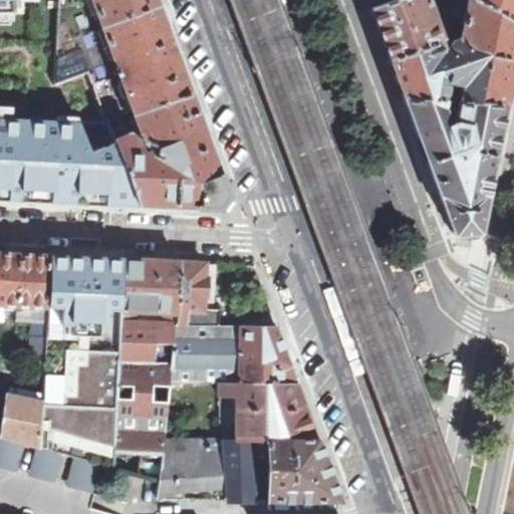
[(0,0),(0,10),(17,10),(17,0),(21,0),(0,0)]
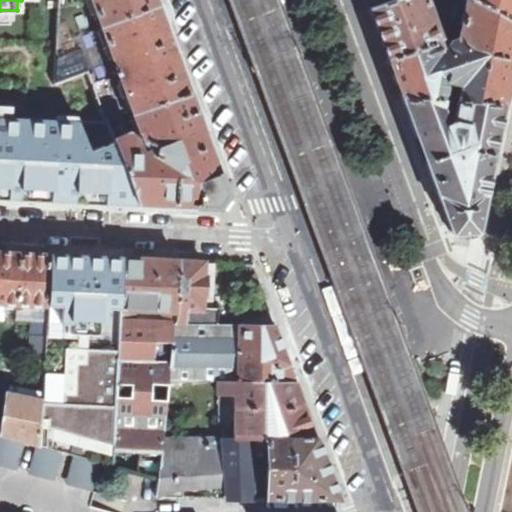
[(59,0),(55,85),(88,72),(112,140),(126,135),(132,141),(138,156),(146,153),(148,147),(143,145),(141,136),(138,135),(130,113),(98,26),(89,0),(59,0)]
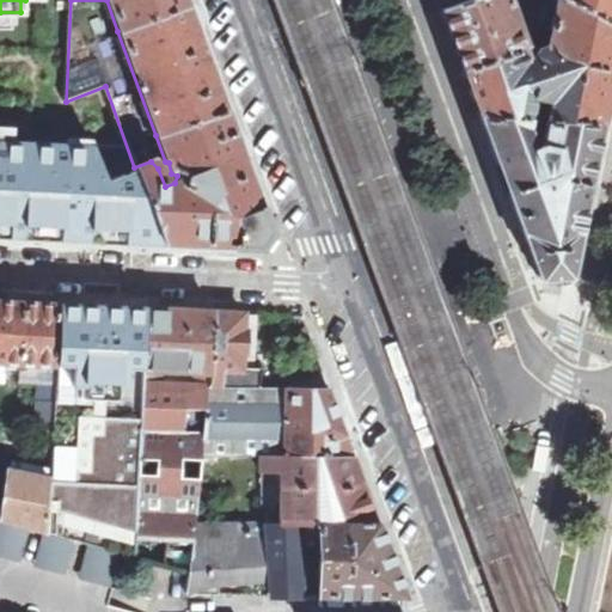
[(106,0),(117,31),(189,5),(187,0),(106,0)]
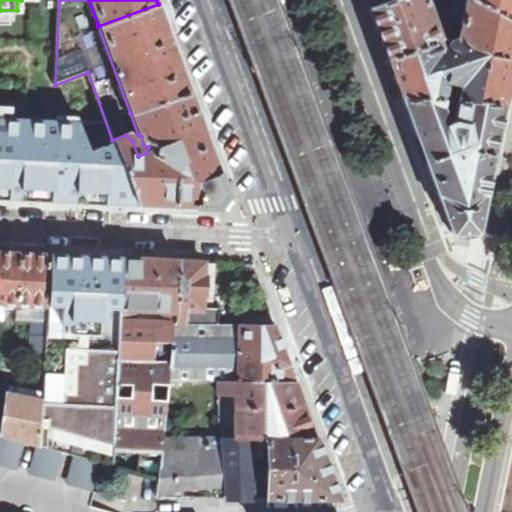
[(366,0),(370,9),(394,0),(366,0)]
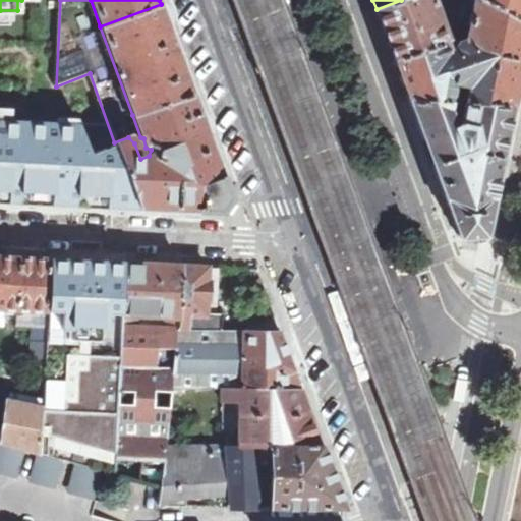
[(401,0),(377,9),(395,63),(448,44),(448,42),(442,26),(431,0),(401,0)]
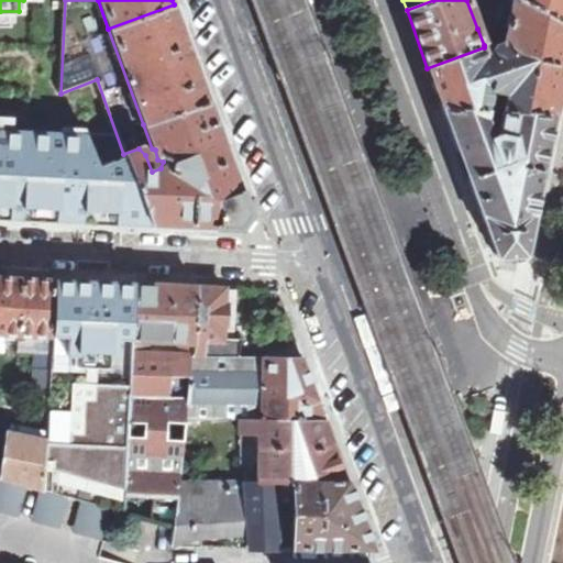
[(501,111),(553,112),(562,65),(562,24),(518,0),(512,0),(512,6),(505,41),(506,47),(503,44),(499,43),(496,44),(494,47),(490,55),(483,51),(485,50),(484,47),(427,68),(442,109),(485,111),(501,111)]
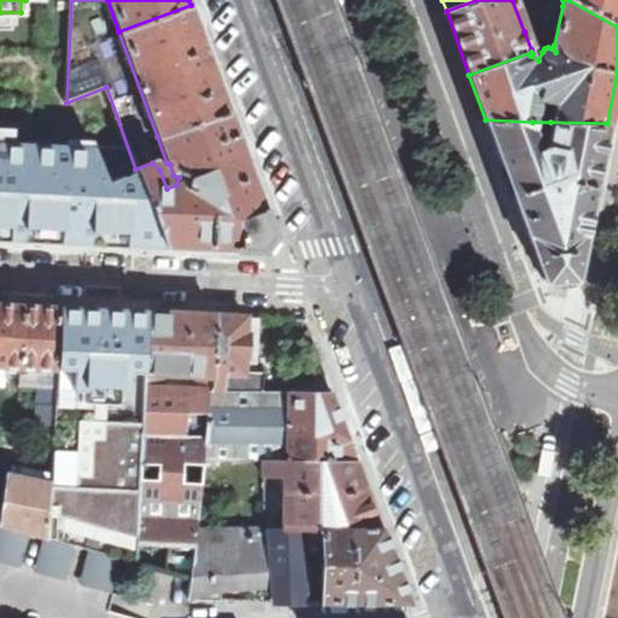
[(525,0),(526,1),(541,3),(535,21),(524,31),(531,50),(544,38),(552,0),(525,0)]
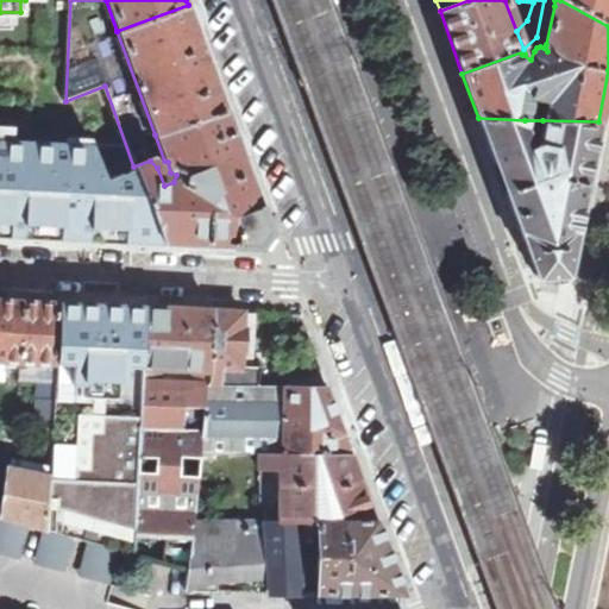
[(608,0),(560,0),(608,26),(608,0)]
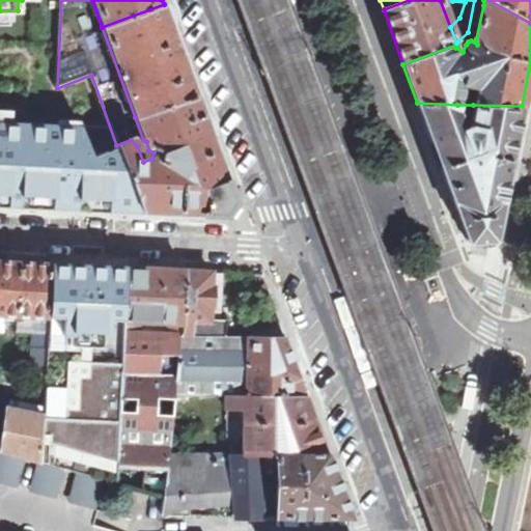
[(135,117),(197,95),(190,75),(187,76),(180,59),(184,56),(164,4),(102,27),(135,117)]
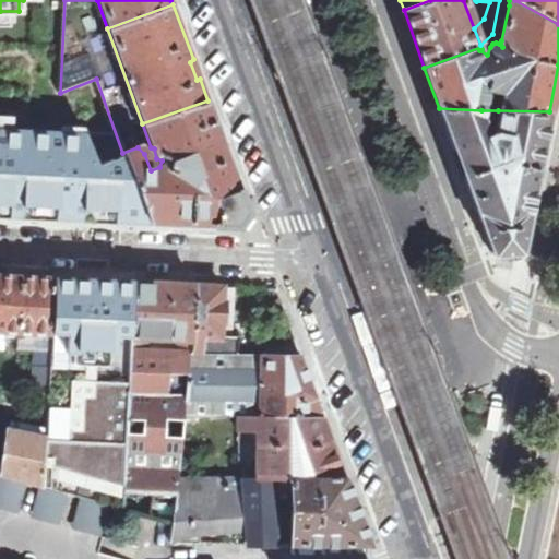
[(203,226),(238,227),(249,212),(236,178),(207,100),(142,123),(151,147),(154,149),(156,158),(162,161),(159,167),(151,170),(144,154),(138,147),(122,153),(122,154),(147,223),(203,226)]
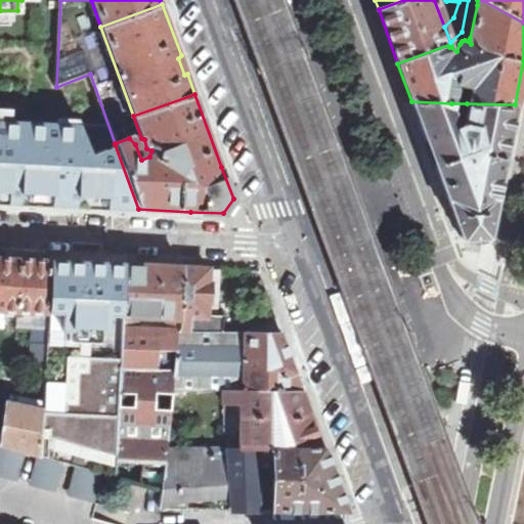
[(462,241),(488,237),(515,104),(467,103),(463,124),(455,124),(450,111),(451,103),(411,101),(462,241)]
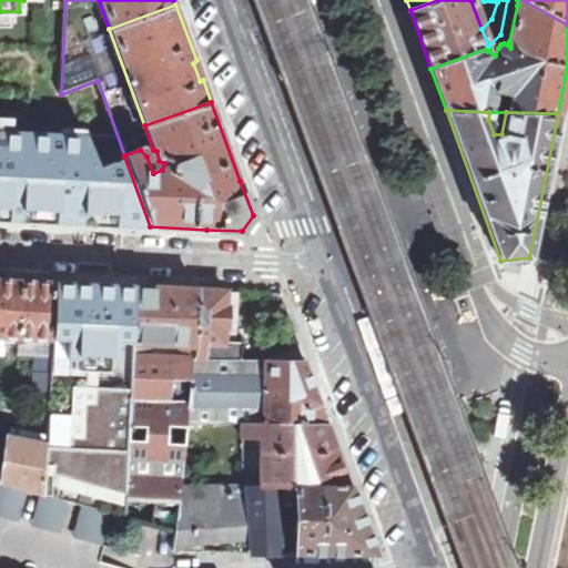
[(0,219),(53,222),(59,132),(0,129),(0,219)]
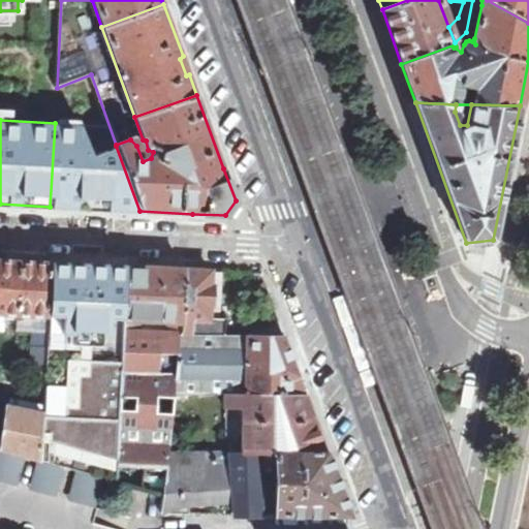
[(55,123),(50,207),(124,211),(139,211),(116,146),(91,155),(81,125),(55,123)]
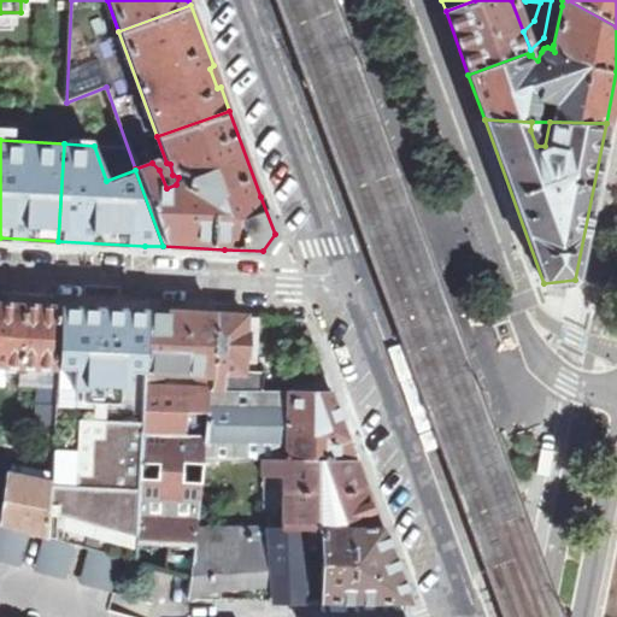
[(0,304),(0,365),(56,368),(59,307),(21,305),(0,304)]
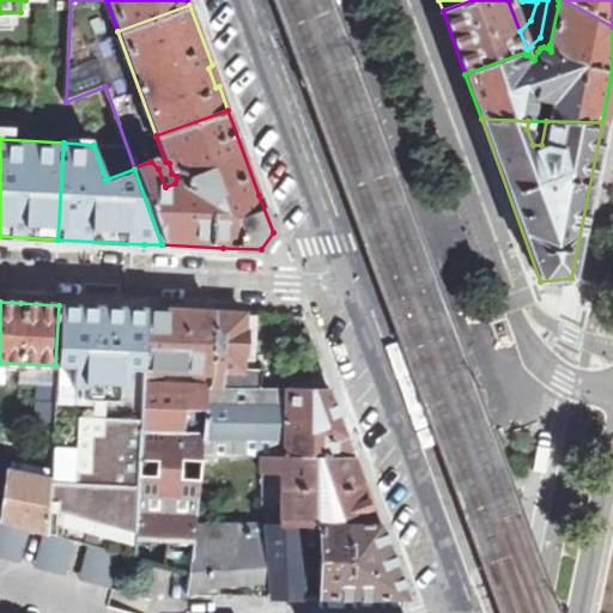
[(48,535),(137,559),(144,371),(146,309),(140,309),(59,305),(55,365),(55,384),(54,402),(50,481),(48,535)]
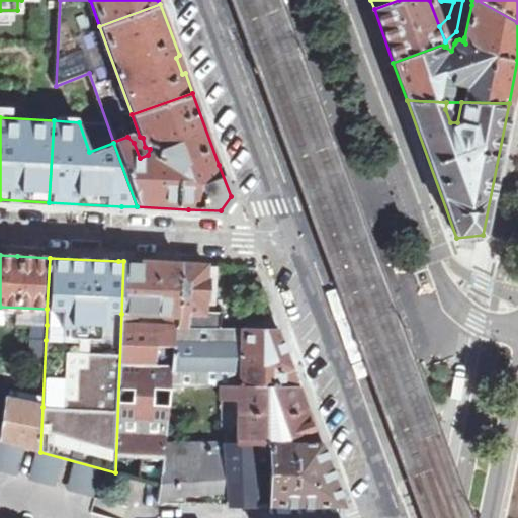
[(177,316),(182,264),(156,263),(123,261),(121,314),(137,314),(177,316)]
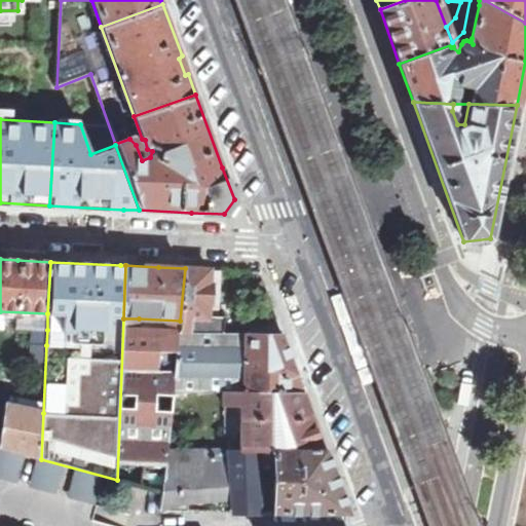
[(179,333),(224,333),(224,317),(217,316),(219,270),(185,268),(180,321),(179,333)]
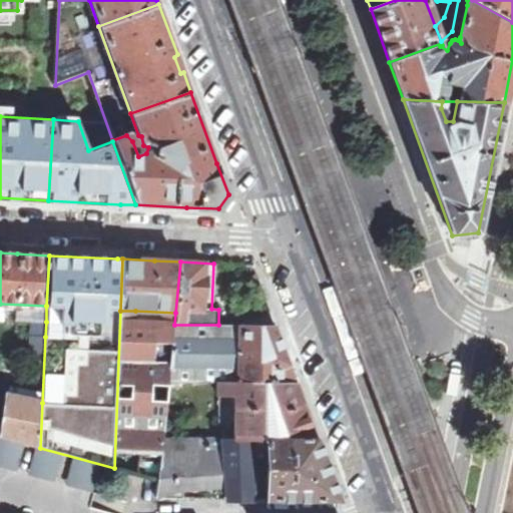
[(135,311),(120,311),(114,468),(160,480),(164,440),(169,384),(174,325),(135,324),(135,311)]
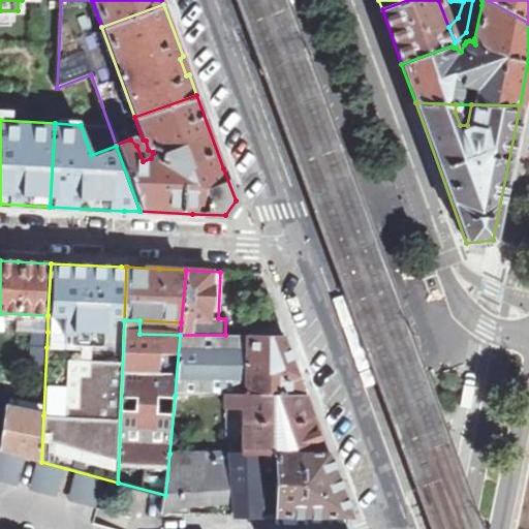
[(252,336),(285,336),(279,320),(253,320),(252,336)]
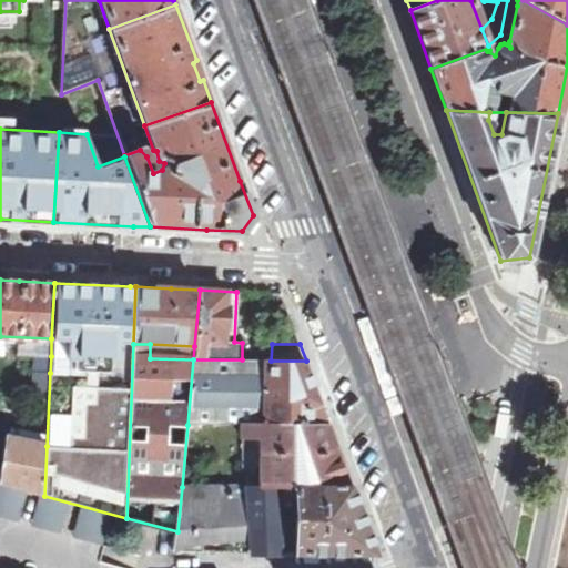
[(50,373),(51,356),(34,356),(34,372),(50,373)]
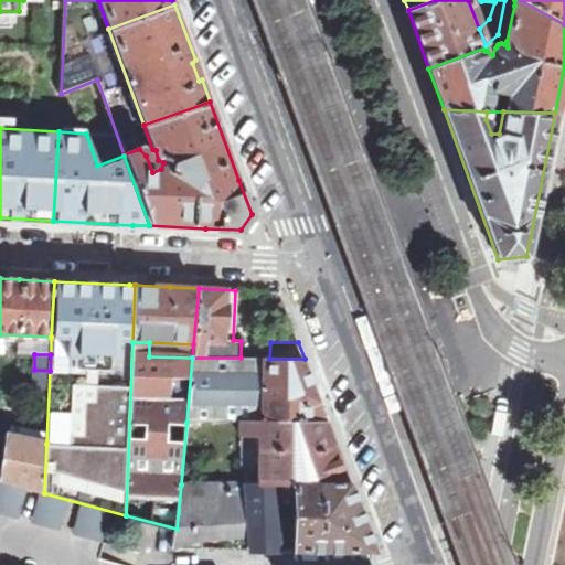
[(302,420),(326,420),(305,359),(269,359),(241,358),(192,358),(187,423),(242,420),(302,420)]
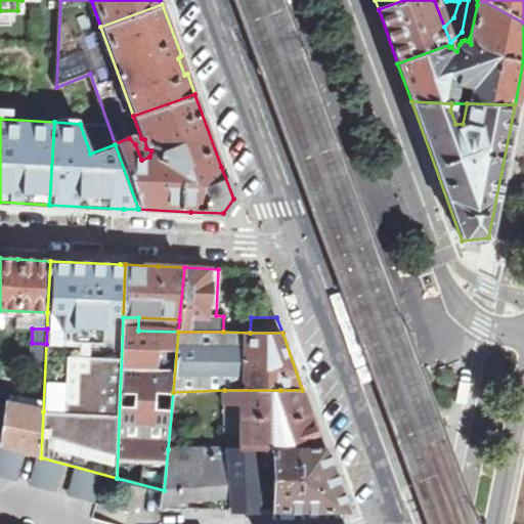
[(228,439),(228,449),(260,449),(275,449),(324,449),(302,390),(280,390),(224,390),(224,404),(243,404),(242,439),(228,439)]
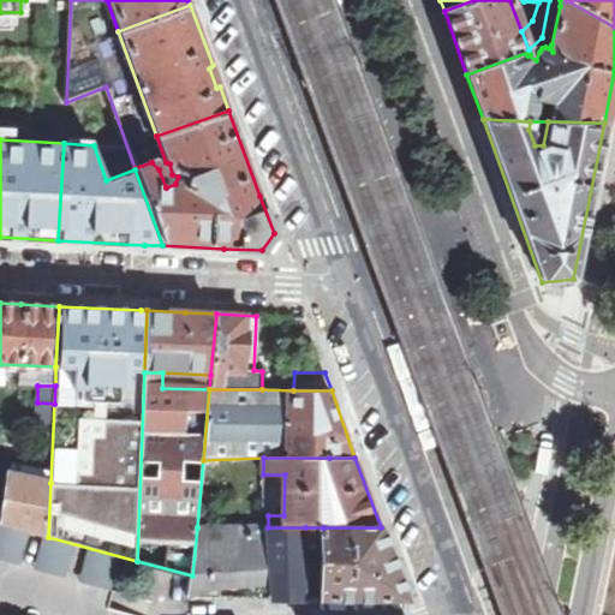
[(3,524),(48,537),(51,483),(9,476),(3,524)]
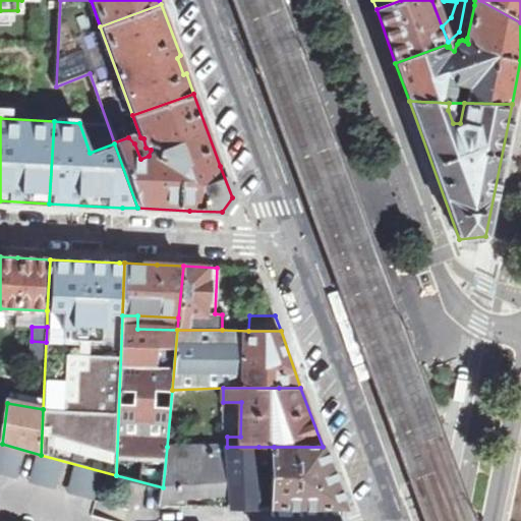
[(0,474),(14,478),(22,452),(37,456),(30,482),(55,488),(61,464),(74,466),(68,493),(97,501),(102,474),(41,455),(2,444),(0,443),(0,474)]
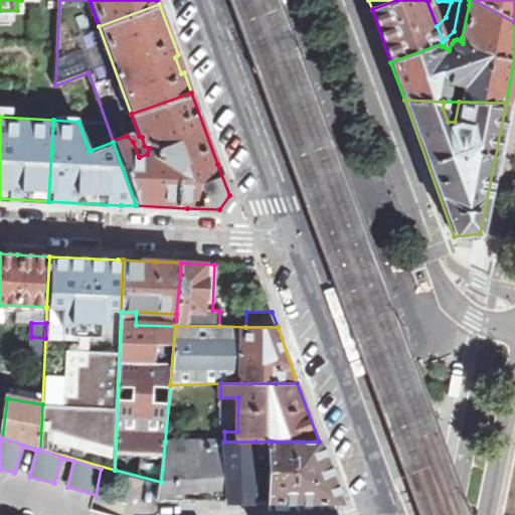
[(184,490),(228,487),(224,442),(165,442),(161,482),(159,500),(184,500),(184,490)]
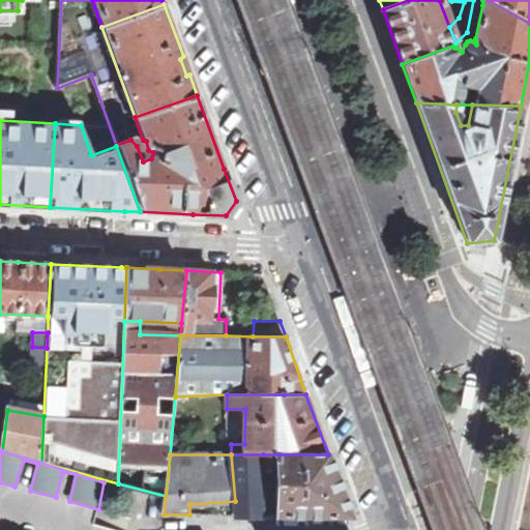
[(236,516),(262,516),(262,508),(263,472),(263,454),(231,454),(235,501),(236,516)]
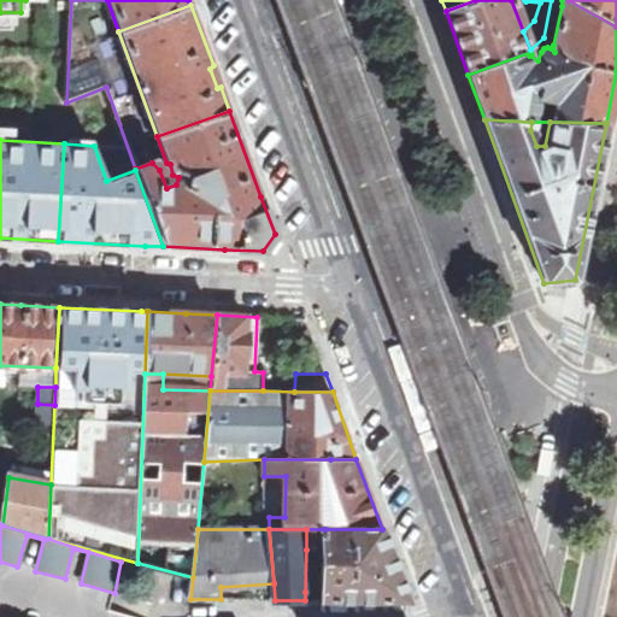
[(306,529),(306,550),(324,550),(324,529),(306,529)]
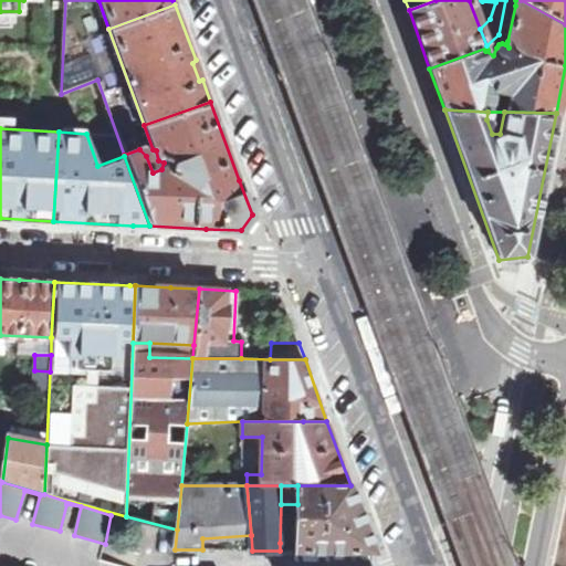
[(296,551),(375,551),(350,485),(297,485),(297,504),(296,551)]
